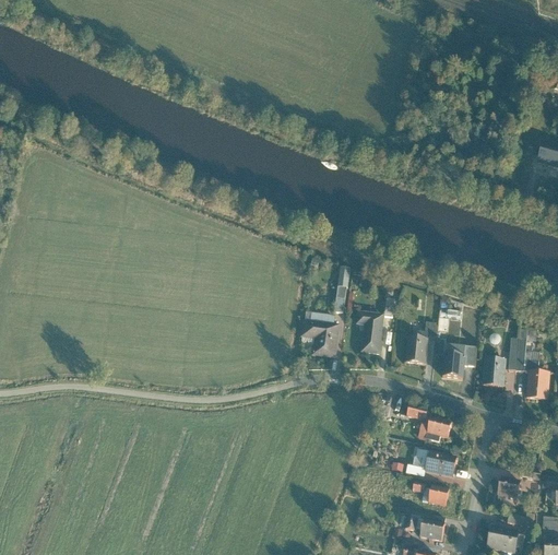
[(351,268),(340,267),(339,287),(348,288),(351,268)]
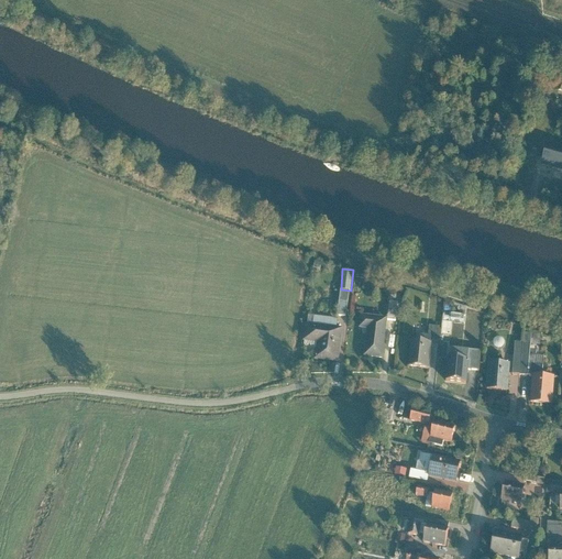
[(397,300),(389,300),(387,317),(396,318),(397,300)]
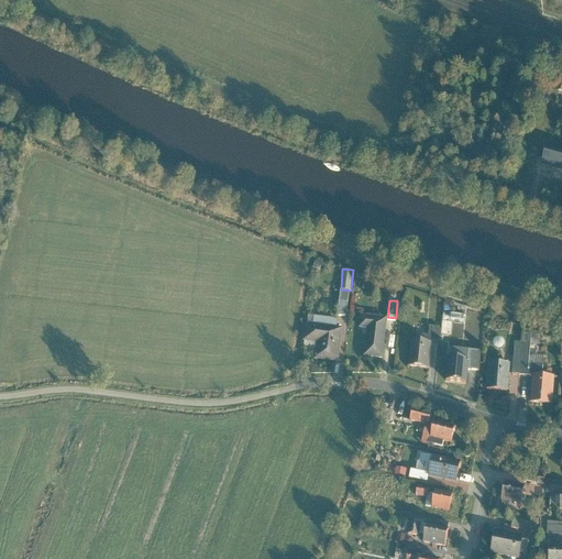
[(386,315),(360,313),(359,327),(365,327),(363,355),(383,358),(386,315)]
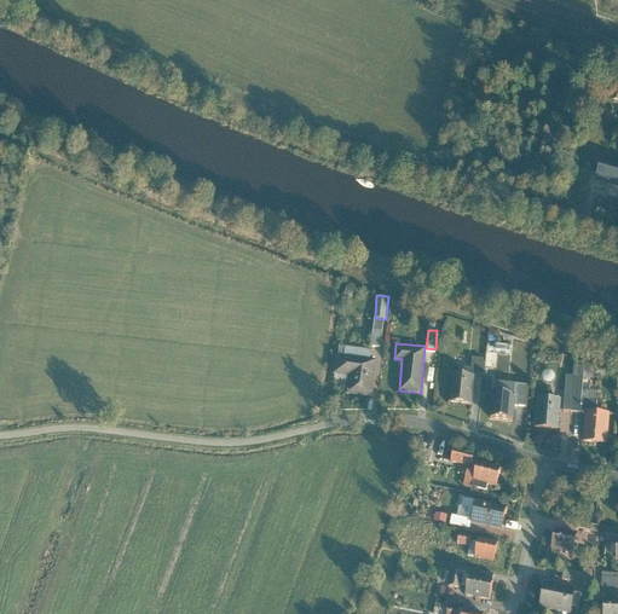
[(377,358),(336,352),(333,376),(348,378),(347,394),(371,397),(377,358)]
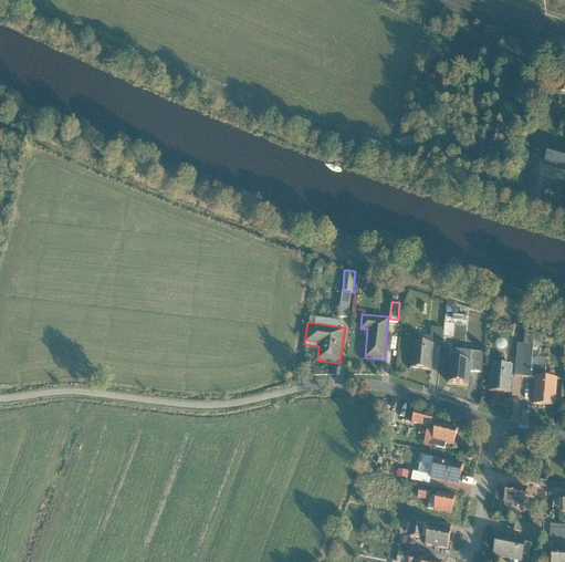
[(442,325),(431,325),(430,340),(441,340),(442,325)]
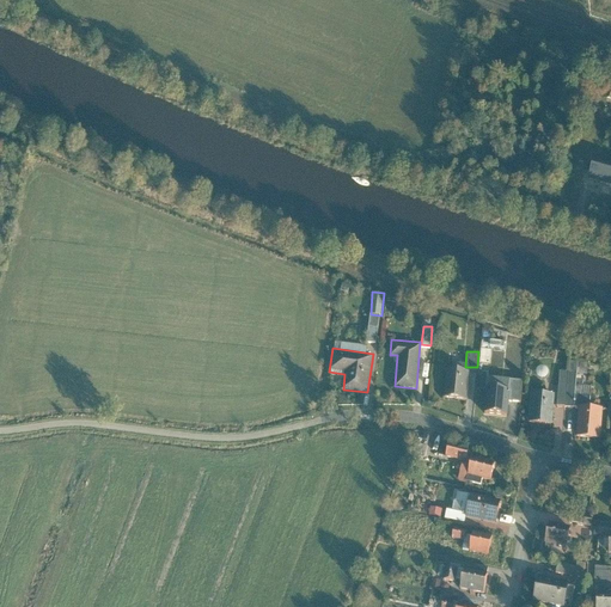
[(569,369),(560,368),(557,403),(574,404),(576,372),(586,372),(587,361),(569,360),(569,369)]
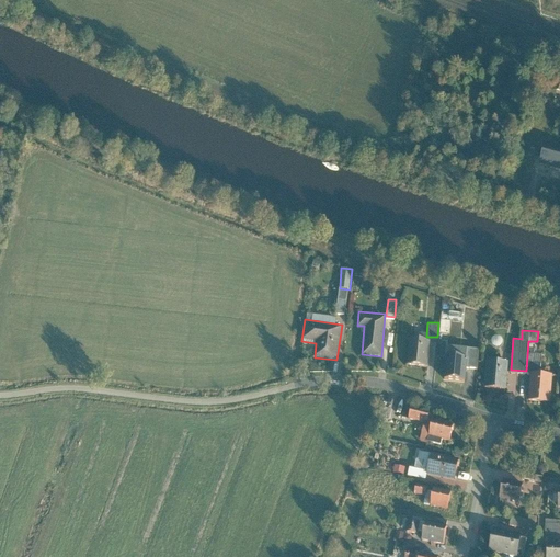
[(429,338),(408,337),(406,363),(427,364),(429,338)]
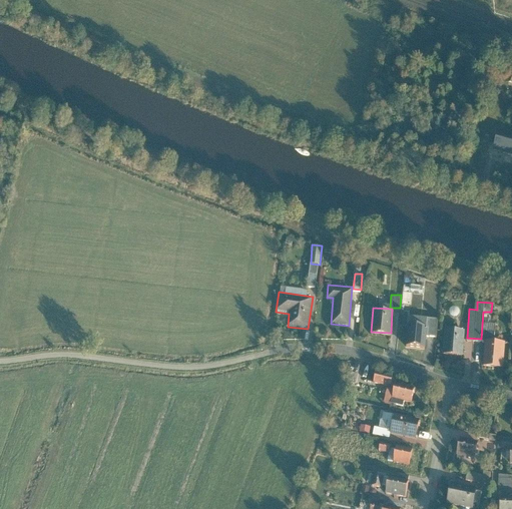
[(425,324),(424,333),(435,334),(436,316),(408,314),(407,323),(425,324)]
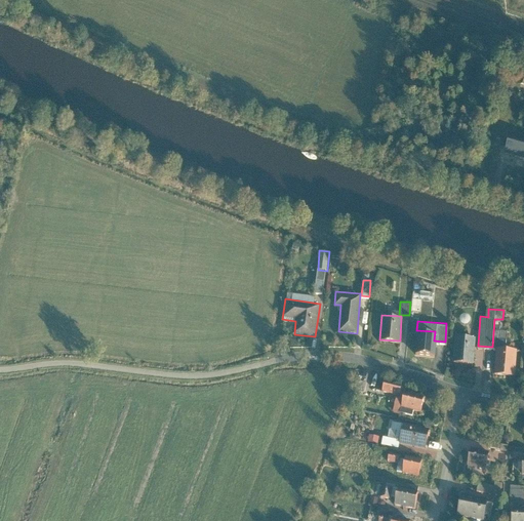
[(415,330),(413,353),(433,355),(434,341),(435,331),(416,330),(415,330)]
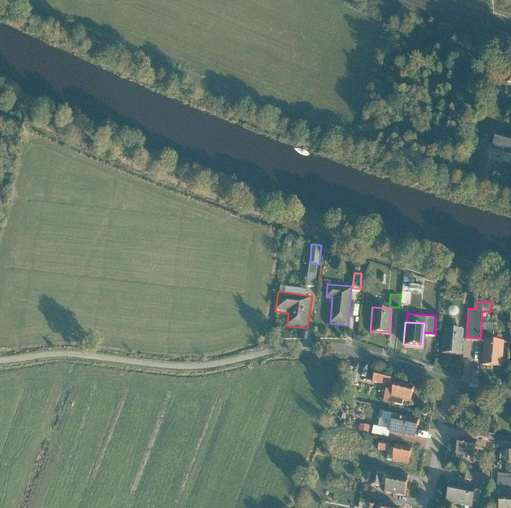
[(463,328),(443,327),(441,352),(461,353),(463,328)]
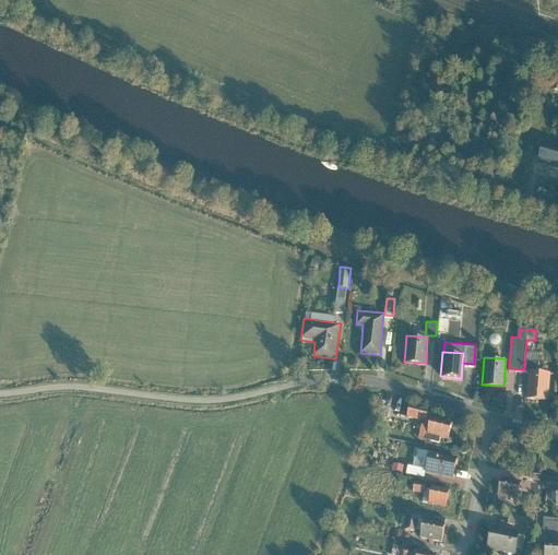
[(551,372),(527,369),(525,397),(549,399),(551,372)]
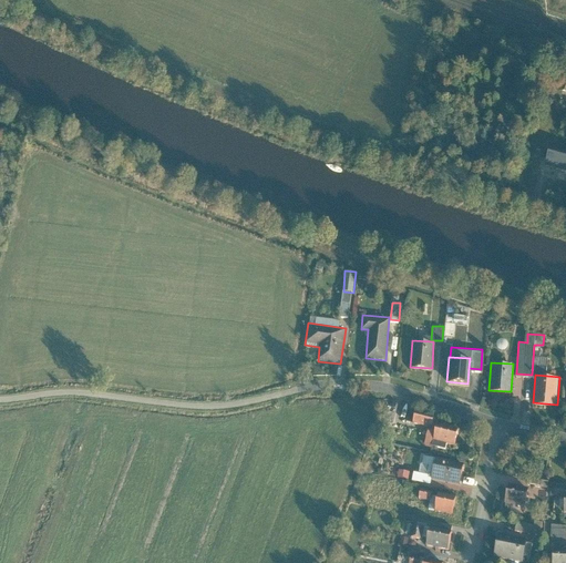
[(412,421),(428,426),(429,418),(413,415),(412,421)]
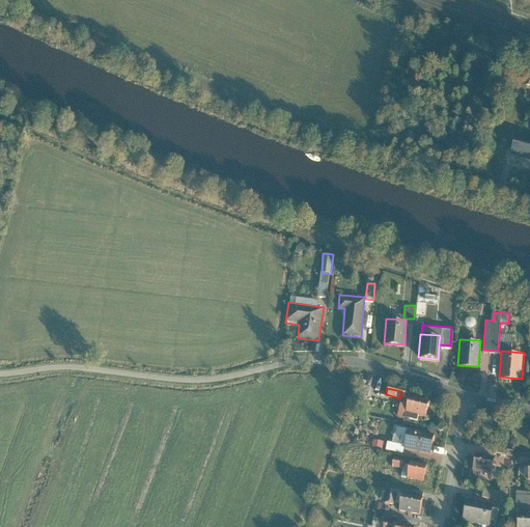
[(405,411),(409,393),(401,391),(400,398),(396,415),(402,417),(405,411)]
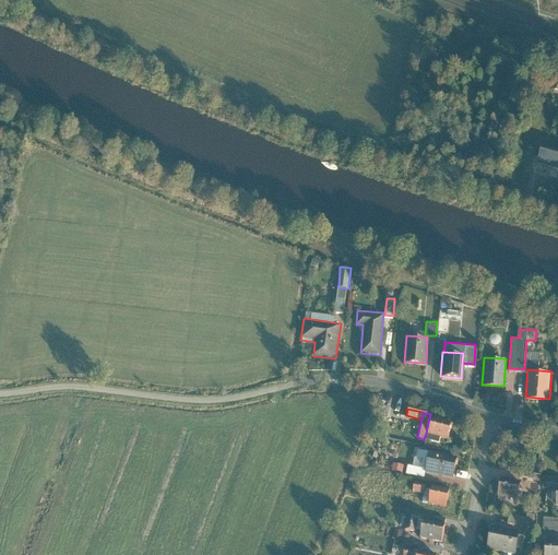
[(430,414),(426,433),(448,438),(450,429),(452,420),(430,414)]
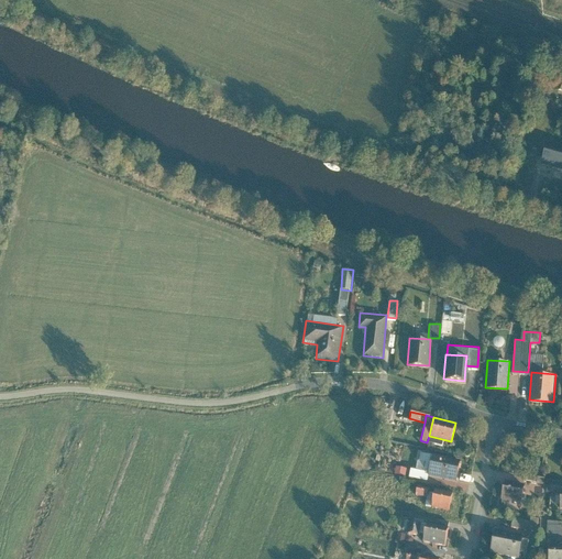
[(454,479),(460,459),(433,452),(433,455),(419,451),(418,459),(423,460),(421,470),(410,468),(408,475),(426,480),(427,472),(454,479)]
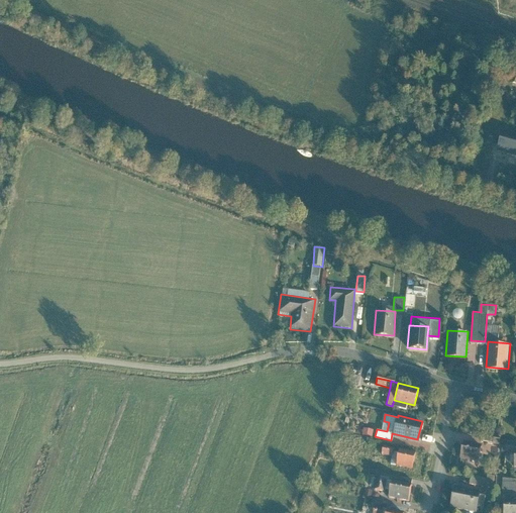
[(374,429),(364,426),(362,433),(372,435),(374,429)]
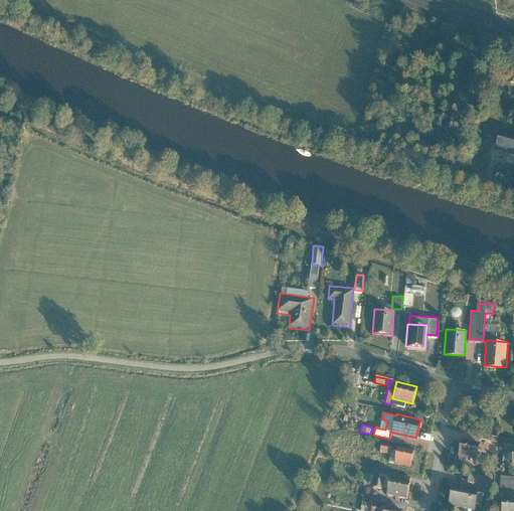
[(513,438),(499,437),(498,448),(513,449),(513,446),(513,438)]
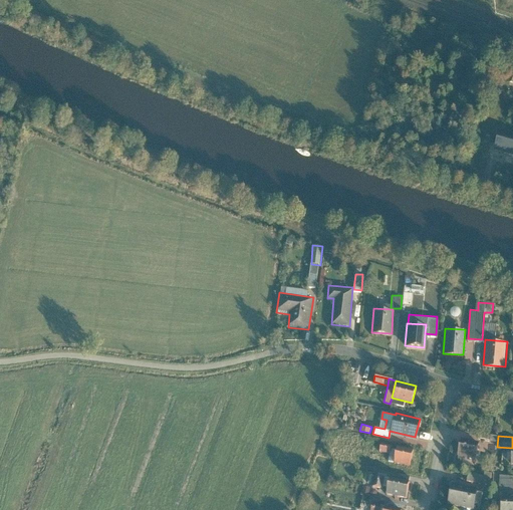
[(390,451),(391,448),(391,444),(380,441),(378,449),(390,451)]
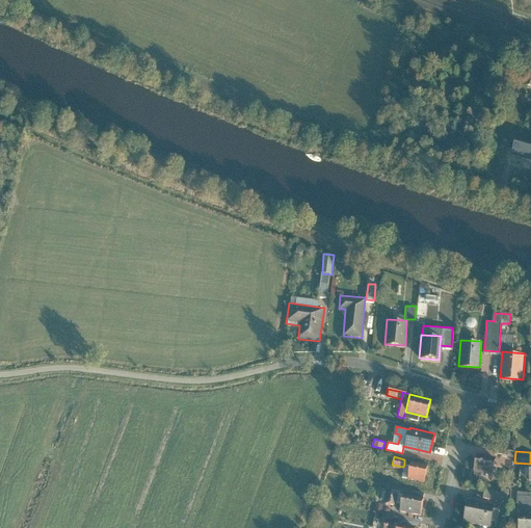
[(410,465),(404,464),(403,467),(401,476),(408,477),(425,481),(429,464),(412,460),(410,465)]
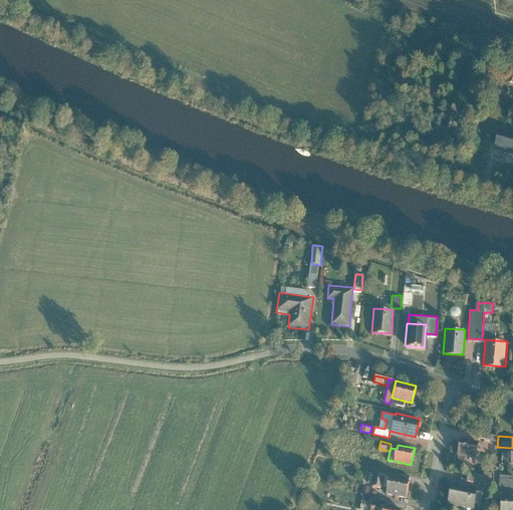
[(479,449),(458,446),(456,462),(476,466),(479,449)]
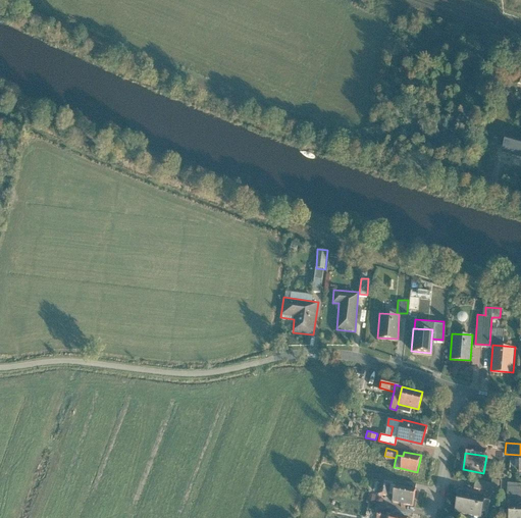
[(475,479),(472,491),(487,495),(489,482),(475,479)]
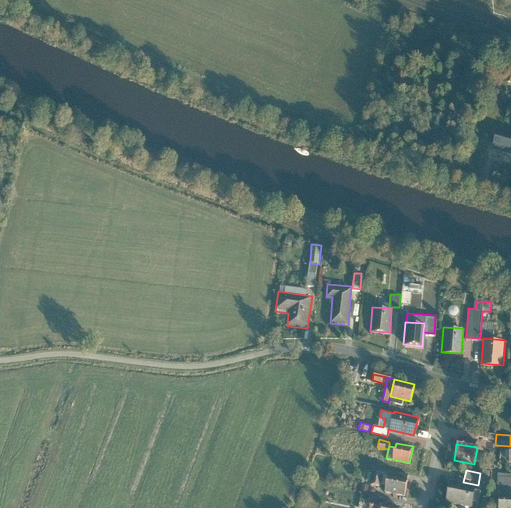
[(380,485),(382,474),(372,471),(369,483),(380,485)]
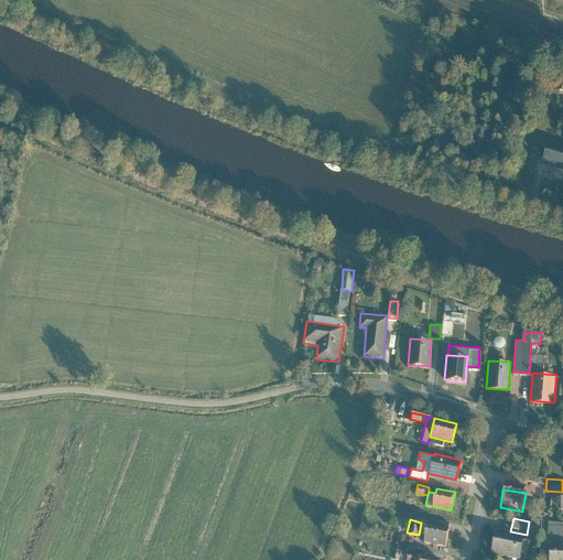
[(562,521),(548,520),(547,537),(562,537),(562,521)]
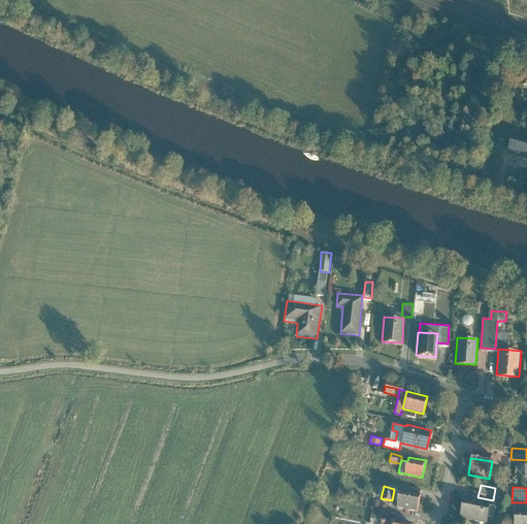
[(420,494),(399,489),(396,505),(417,511),(420,494)]
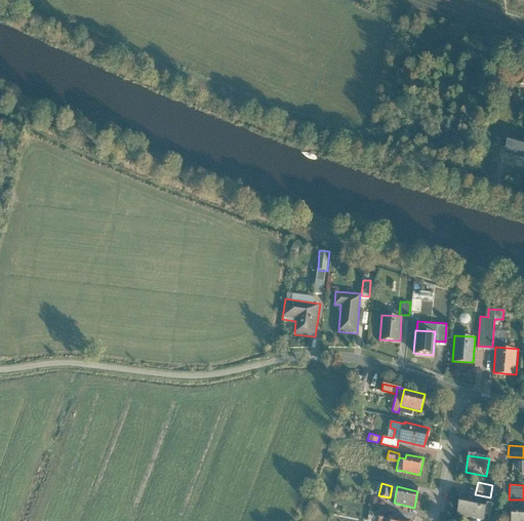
[(475,494),(461,492),(457,513),(486,519),(490,497),(475,494)]
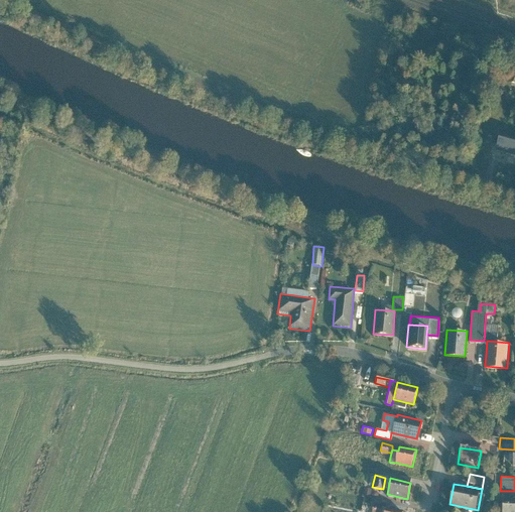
[(514,511),(514,496),(502,495),(501,511),(514,511)]
